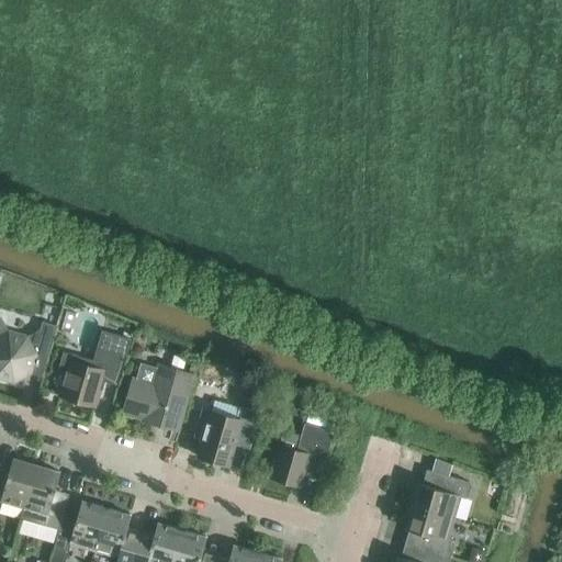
[(35,363),(46,366),(54,339),(43,336),(40,348),(35,350),(27,336),(9,330),(0,335),(0,378),(15,382),(32,372),(35,363)]
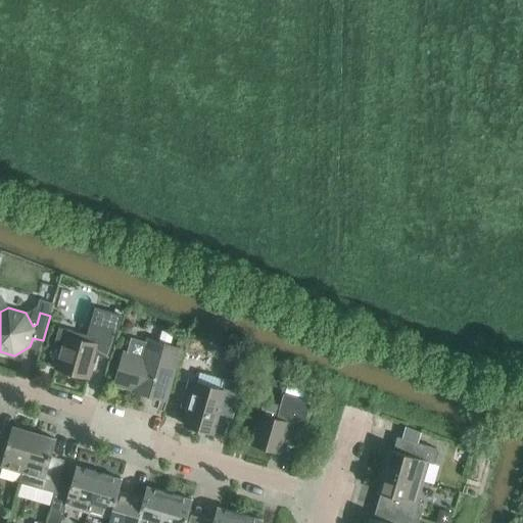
[(62,347),(56,368),(89,377),(95,353),(107,358),(120,315),(96,307),(88,336),(67,330),(65,335),(60,333),(56,346),(62,347)]
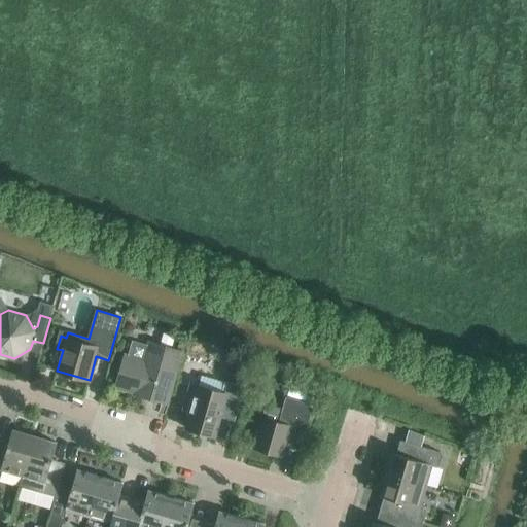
[(149,342),(148,346),(134,342),(130,356),(125,355),(116,386),(135,392),(135,393),(167,402),(182,351),(149,342)]
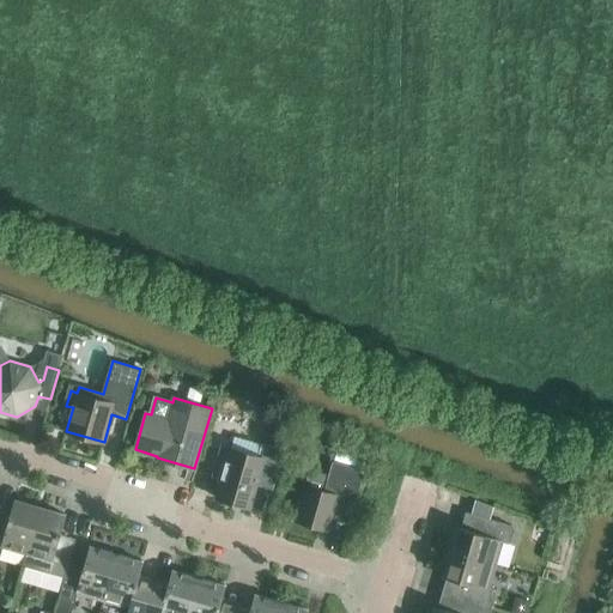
[(275,480),(284,450),(287,437),(280,435),(277,448),(262,443),(259,456),(222,445),(213,475),(222,478),(216,497),(250,508),(260,475),(275,480)]
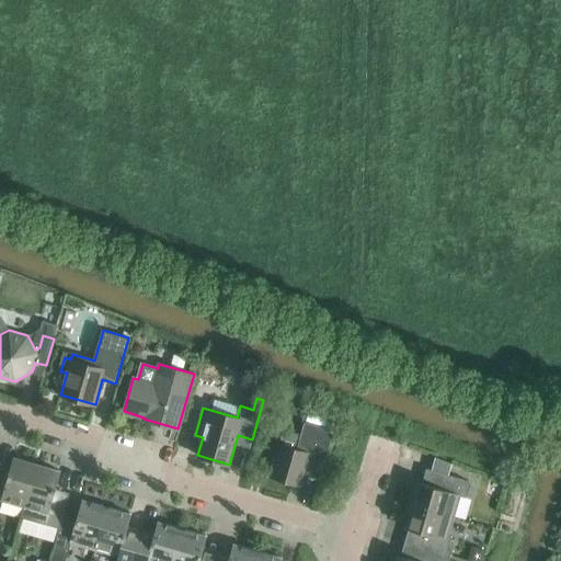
[(310,455),(325,459),(333,431),(305,422),(297,449),(279,445),(270,476),(301,485),(310,455)]
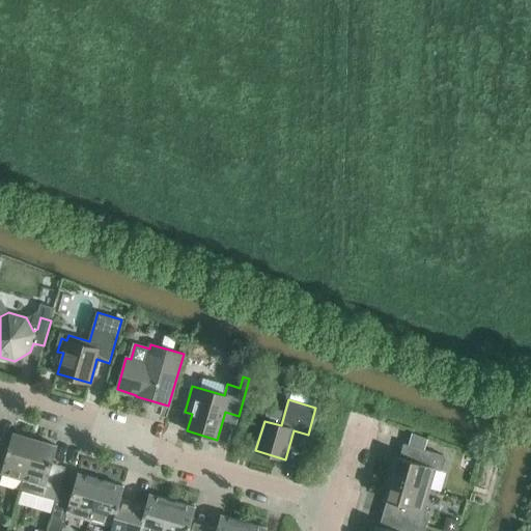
[(23,479),(35,439),(12,432),(6,454),(0,452),(0,476),(1,473),(23,479)]
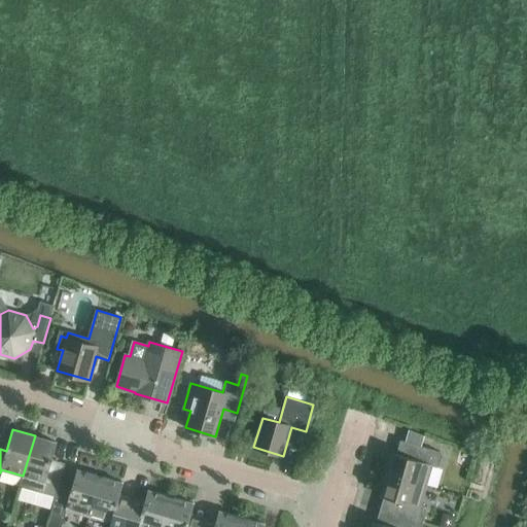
[(409,429),(406,442),(421,446),(424,435),(409,429)]
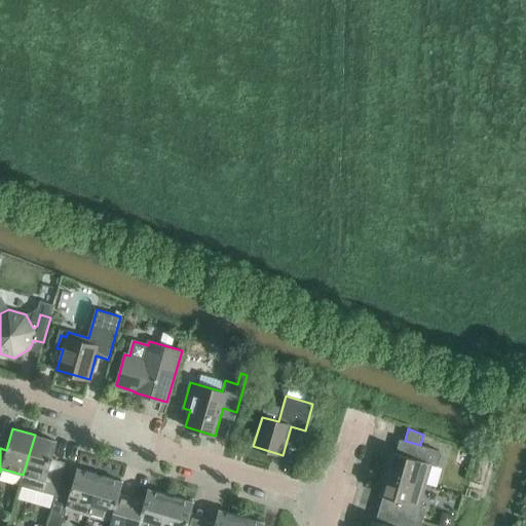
[(35,435),(23,475),(21,484),(55,494),(58,487),(64,466),(50,462),(57,442),(35,435)]
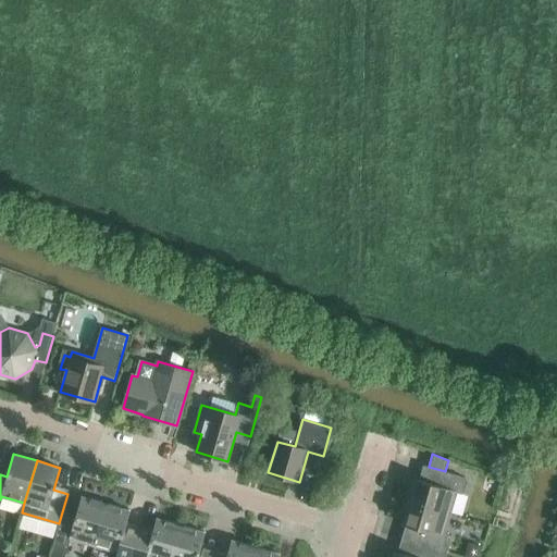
[(419,480),(416,479),(413,487),(410,486),(406,499),(450,512),(456,492),(461,494),(465,492),(469,478),(445,471),(429,467),(423,465),(419,480)]
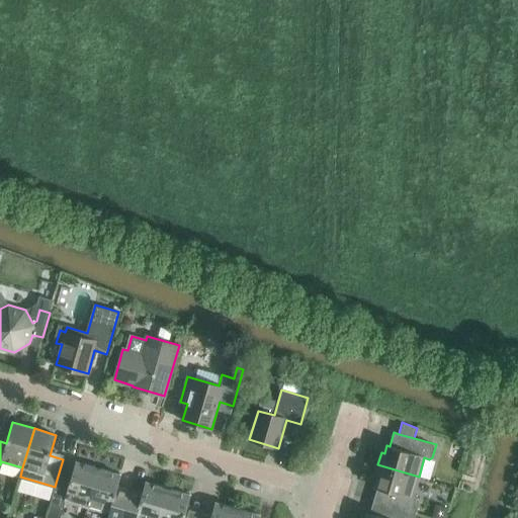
[(87,507),(98,468),(76,461),(70,483),(57,480),(55,487),(51,504),(64,508),(66,501),(87,507)]
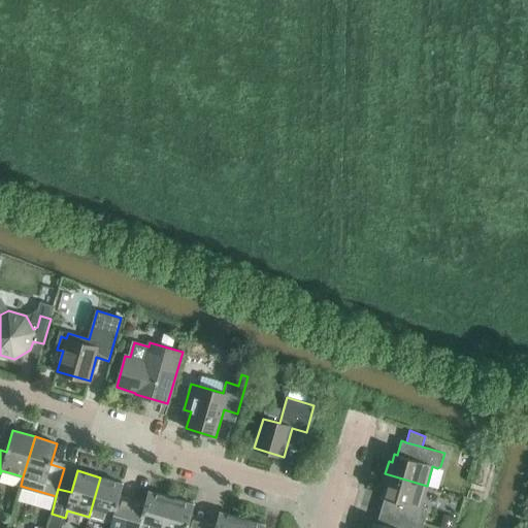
[(427,486),(385,473),(382,487),(384,488),(382,496),(385,497),(381,510),(424,523),(427,510),(426,507),(421,505),(427,486)]
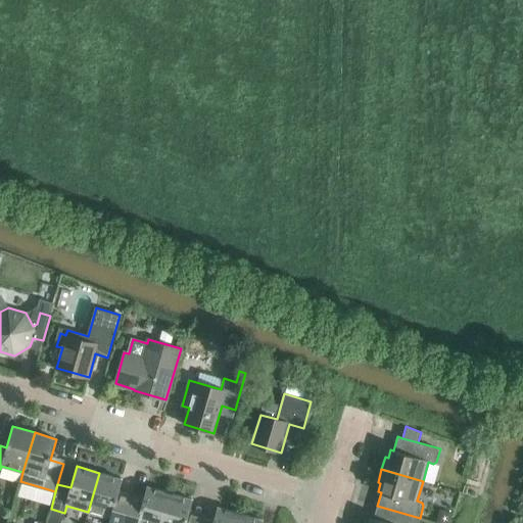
[(123,479),(99,473),(88,512),(109,518),(107,522),(123,522),(129,505),(116,501),(123,479)]
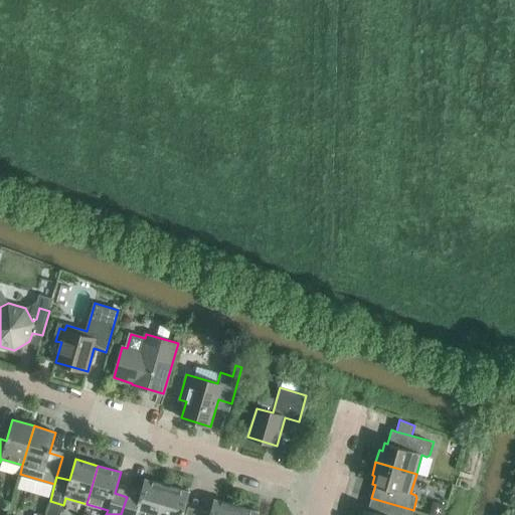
[(139,500),(127,497),(121,514),(158,514),(167,486),(145,479),(139,500)]
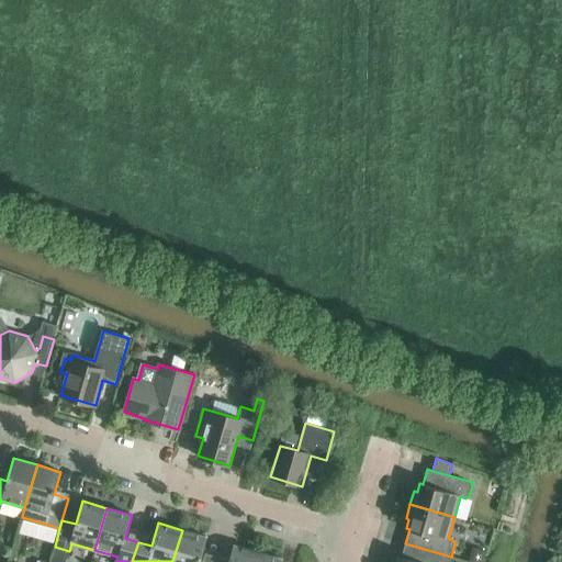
[(208,561),(201,560),(208,537),(182,530),(172,561),(208,561)]
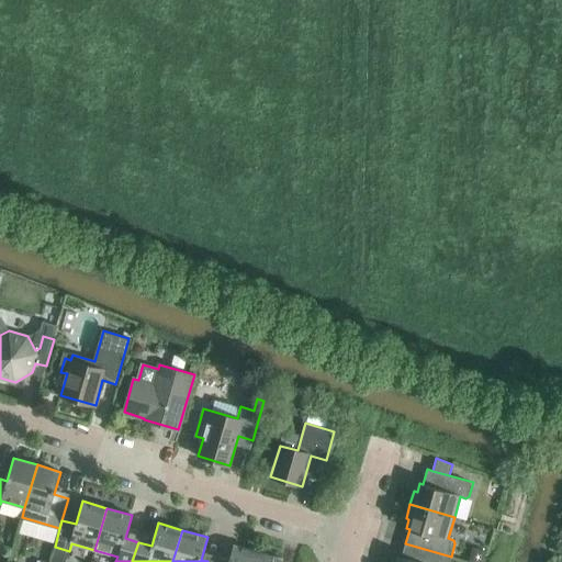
[(449,561),(451,557),(405,543),(401,558),(397,557),(395,561),(449,561)]
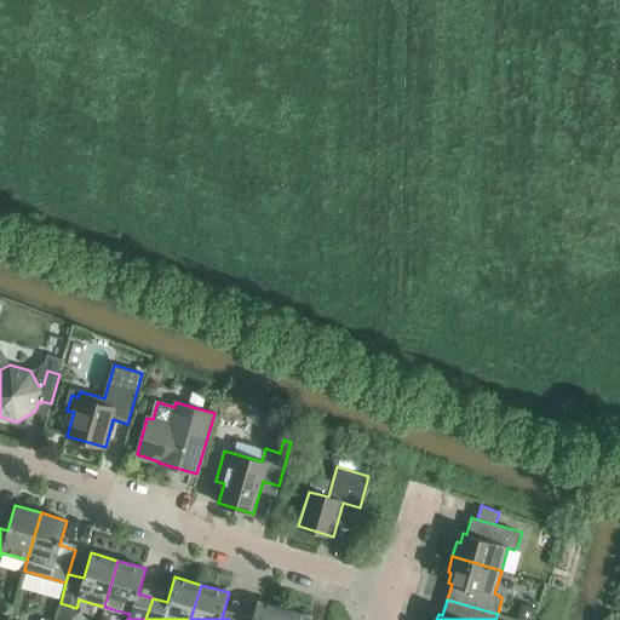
[(281,619),(285,609),(258,601),(252,619),(281,619)]
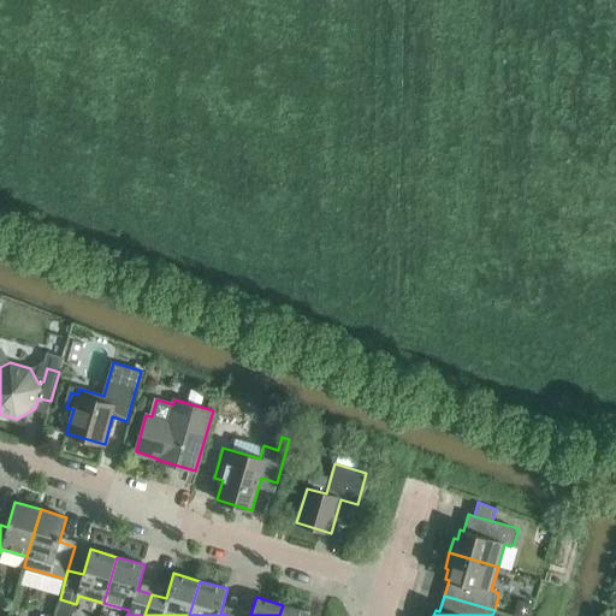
[(520,600),(516,615),(519,615),(531,615),(535,604),(520,600)]
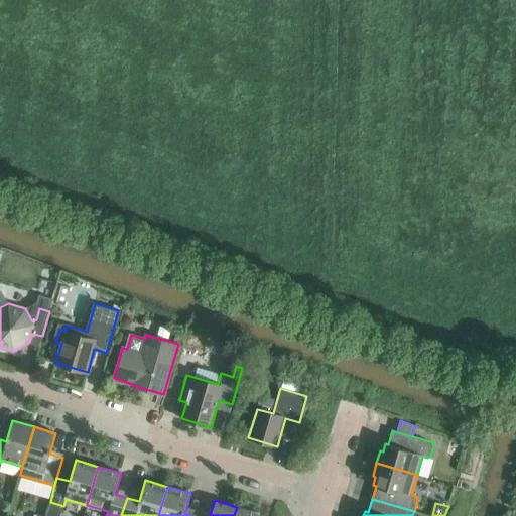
[(234,515),(258,515),(260,513),(237,507),(234,515)]
